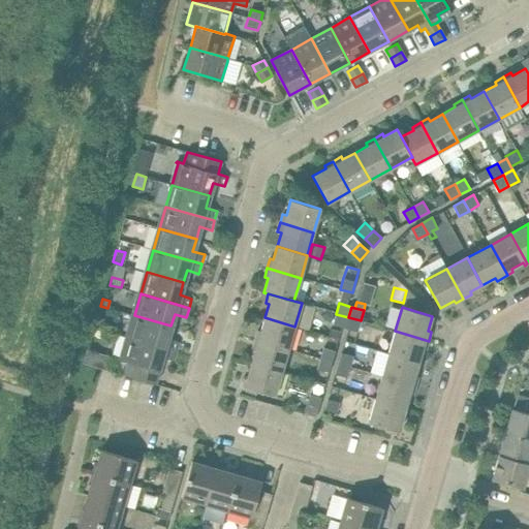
[(345,328),(348,317),(336,314),(333,324),(345,328)]
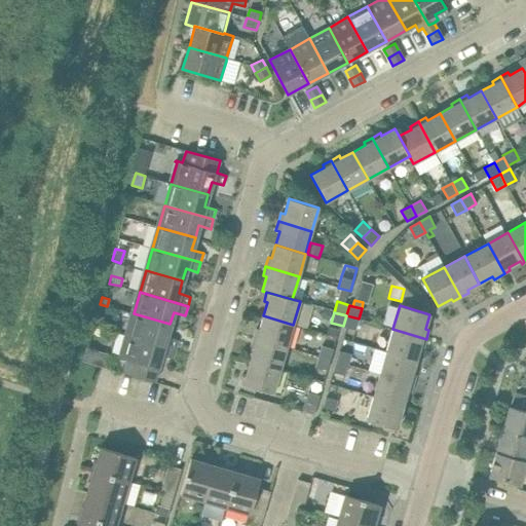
[(166,336),(170,324),(134,313),(126,335),(176,349),(178,340),(166,336)]
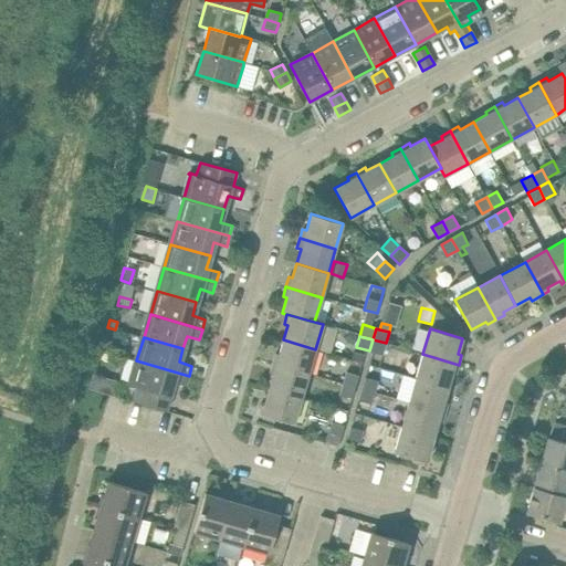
[(104,339),(101,350),(111,354),(114,342),(104,339)]
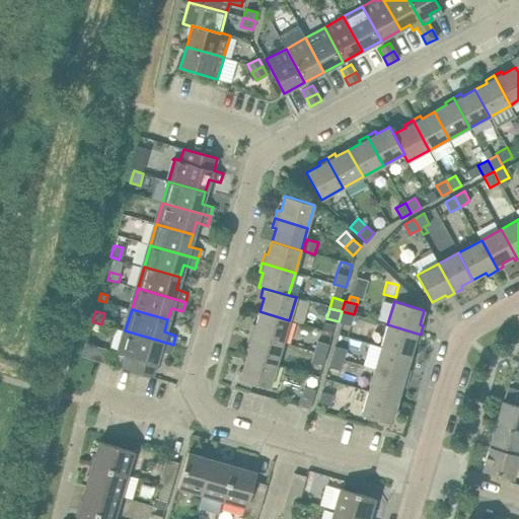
[(289,320),(260,311),(255,324),(252,324),(249,332),(283,343),(289,320)]
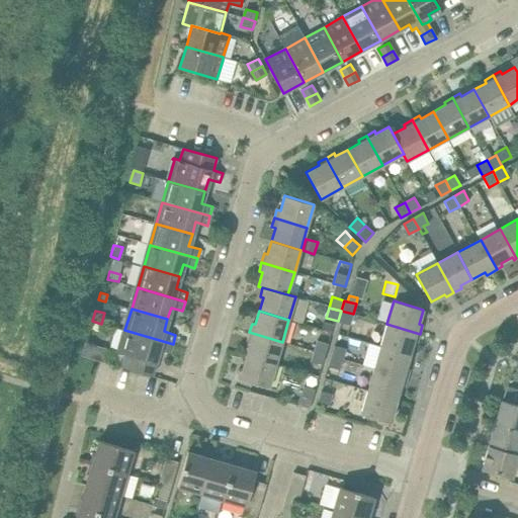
[(350,325),(353,314),(341,311),(338,321),(350,325)]
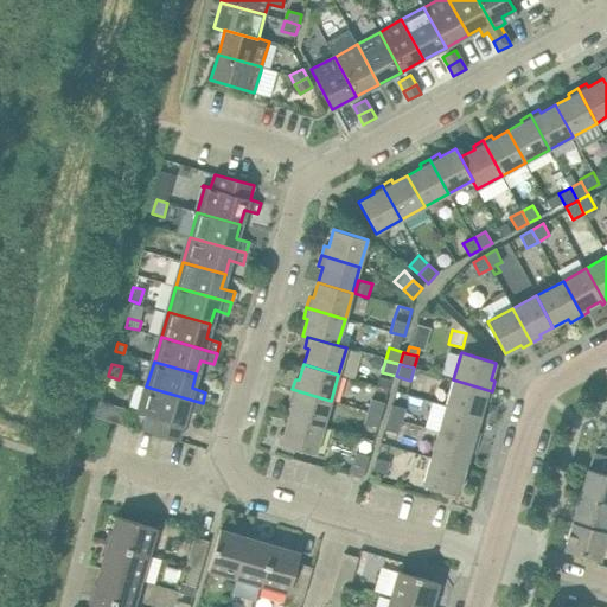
[(489,401),(492,391),(453,379),(446,406),(480,415),(485,400),(489,401)]
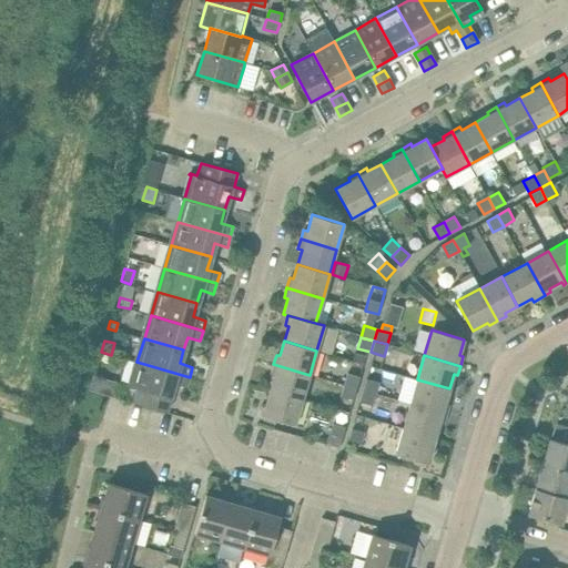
[(186,387),(190,377),(137,362),(130,385),(128,384),(128,385),(134,387),(130,402),(164,412),(173,384),(186,387)]
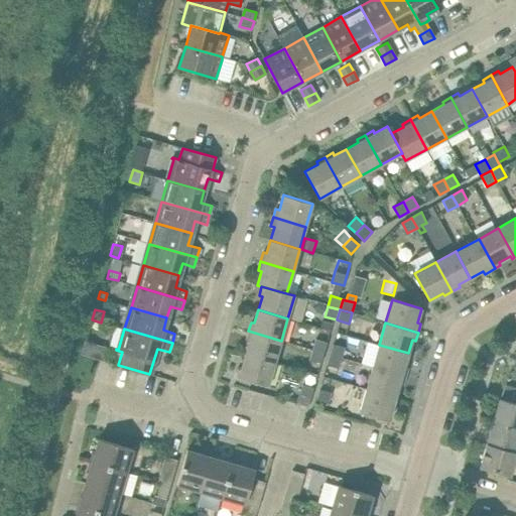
[(274,363),(281,341),(248,331),(246,340),(249,341),(245,354),(274,363)]
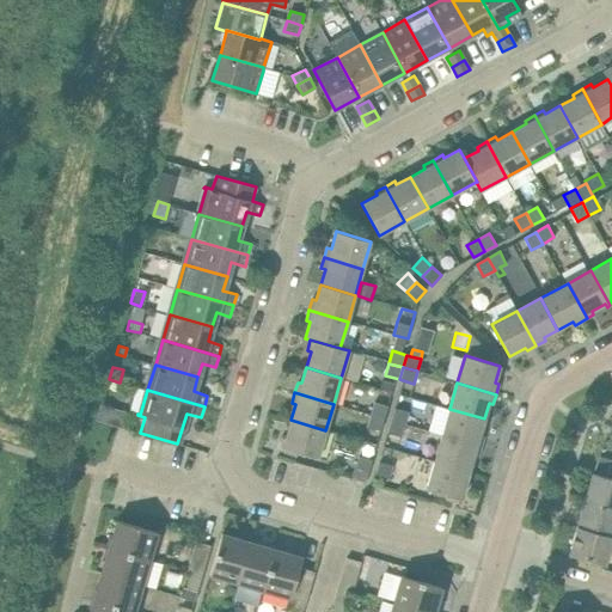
[(384,418),(387,405),(374,402),(371,415),(384,418)]
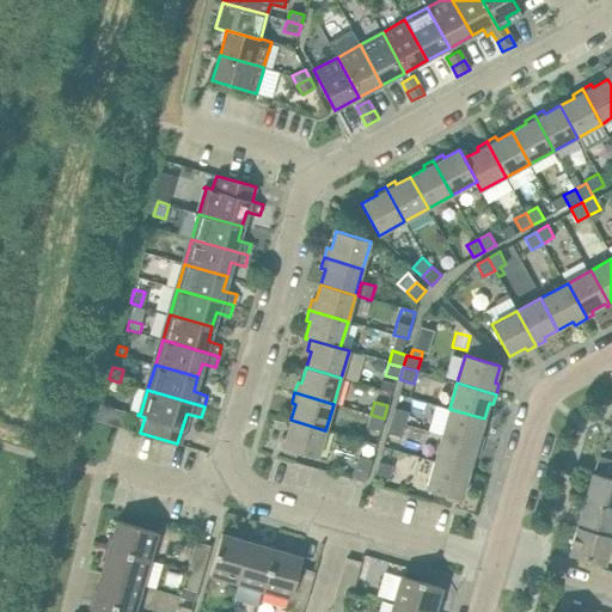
[(395,408),(391,421),(404,424),(408,411),(395,408)]
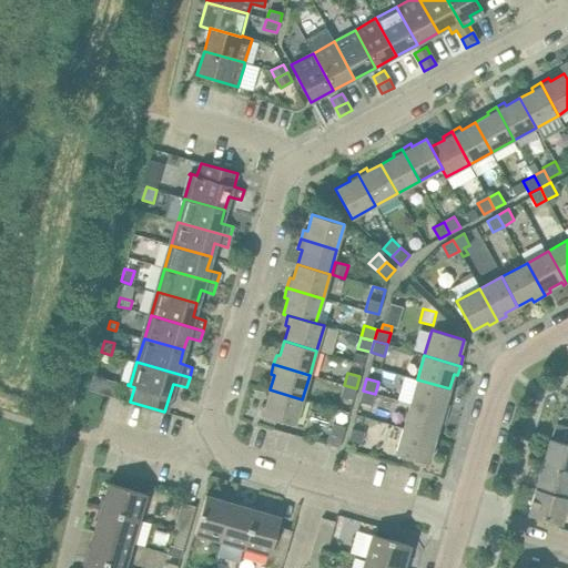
[(445,404),(449,388),(417,379),(409,404),(446,414),(448,405),(445,404)]
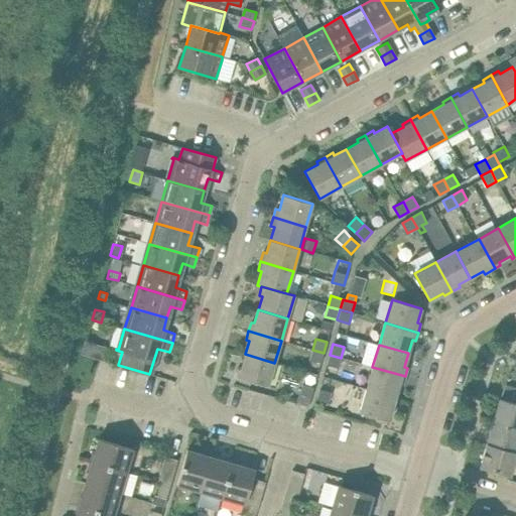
[(320,363),(324,353),(312,350),(309,360),(320,363)]
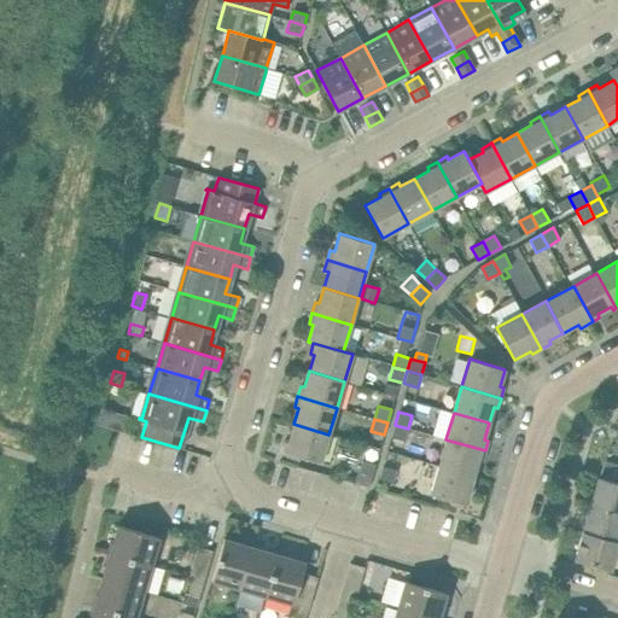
[(321,461),(328,435),(293,424),(285,452),(287,453),(286,456),(299,460),(301,456),(321,461)]
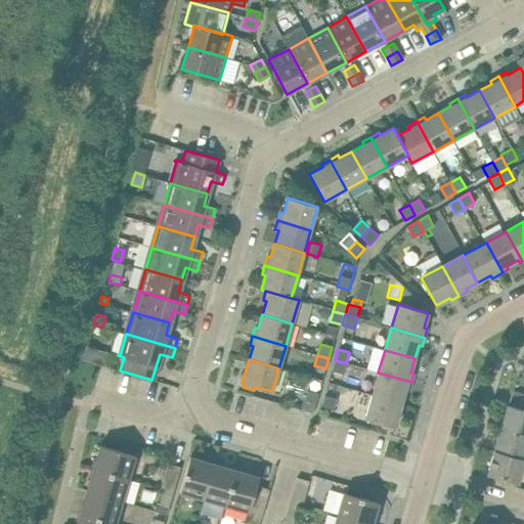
[(343,374),(346,363),(335,360),(332,370),(343,374)]
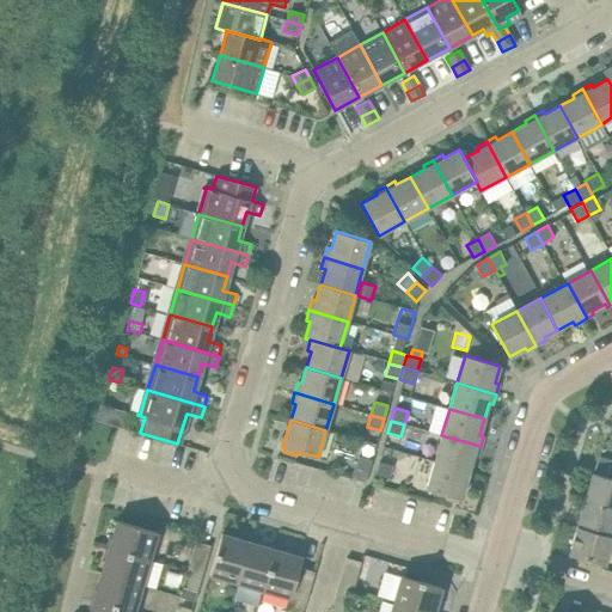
[(477,457),(481,446),(441,435),(434,461),(469,471),(473,456),(477,457)]
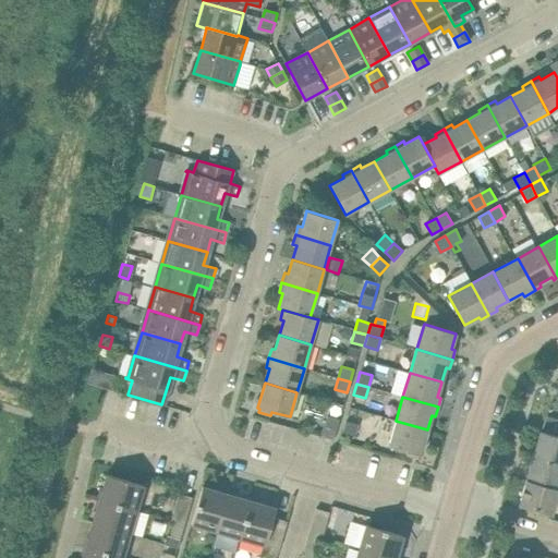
[(335,429),(336,431),(339,420),(327,415),(322,434),(332,437),(335,429)]
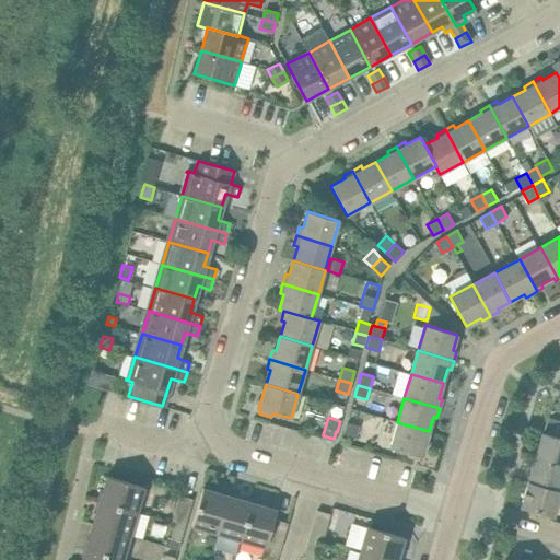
[(347,422),(343,434),(356,438),(359,426),(347,422)]
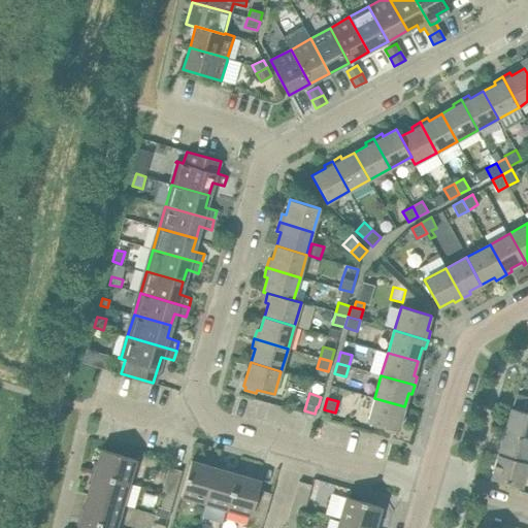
[(398,430),(404,406),(374,398),(367,422),(385,427),(385,430),(395,433),(396,430),(398,430)]
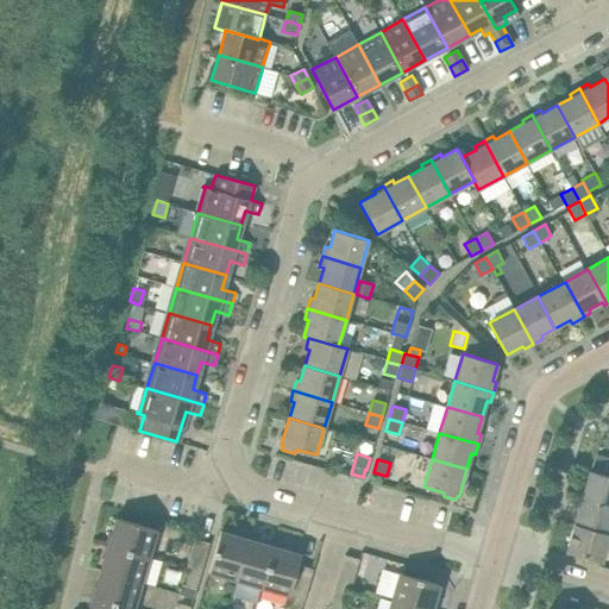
[(608,476),(603,475),(590,471),(582,498),(608,506),(608,476)]
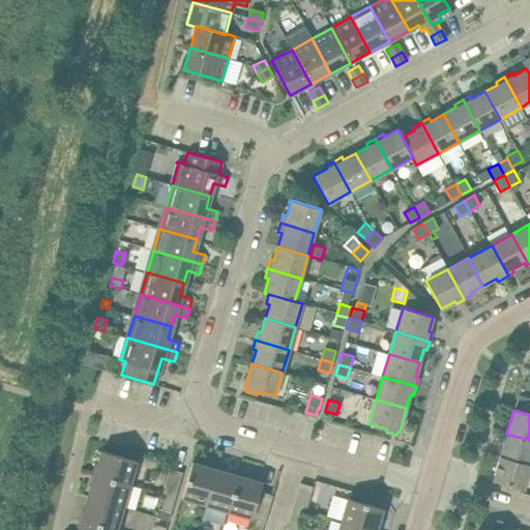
[(529,465),(529,440),(506,434),(500,455),(529,465)]
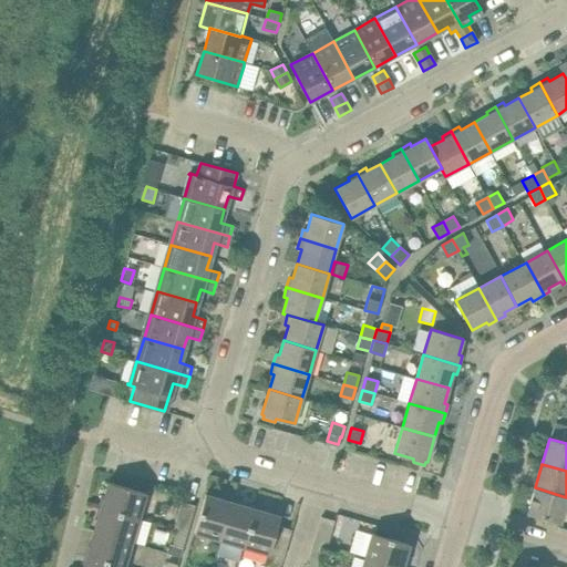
[(107,482),(101,507),(138,518),(146,493),(107,482)]
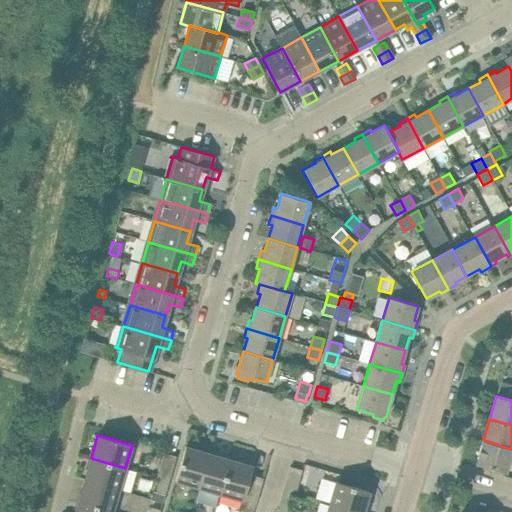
[(505,472),(511,453),(511,449),(483,440),(476,464),(505,472)]
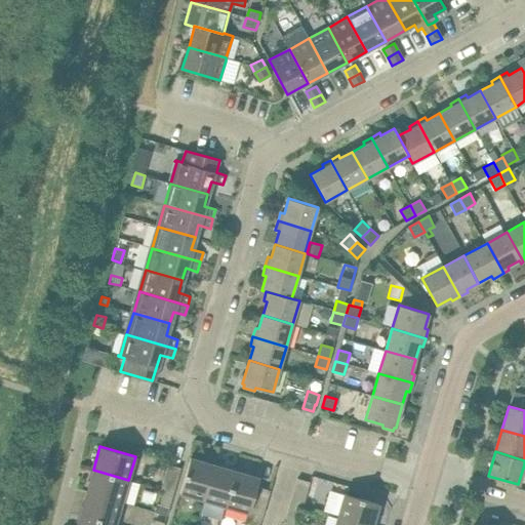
[(203,499),(213,465),(190,457),(179,493),(203,499)]
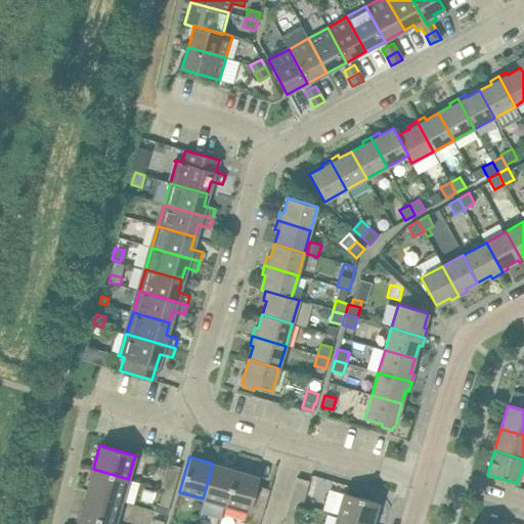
[(175,487),(180,467),(168,464),(161,488),(164,489),(173,492),(175,487)]
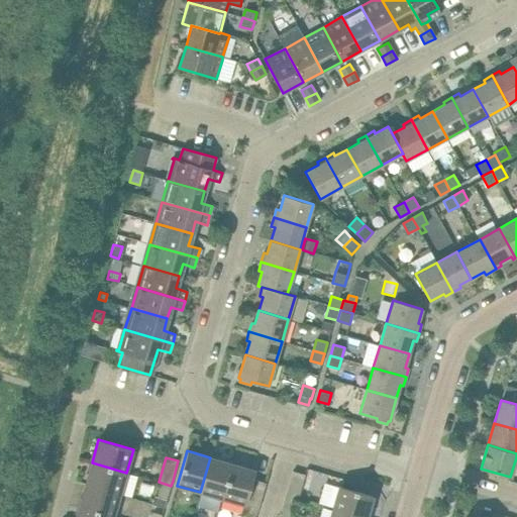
[(222,499),(232,463),(210,457),(200,492),(222,499)]
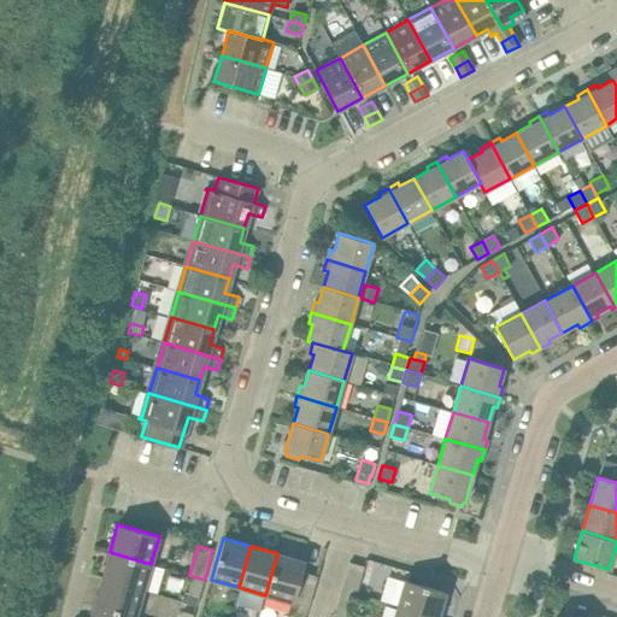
[(144,591),(151,564),(110,552),(101,579),(144,591)]
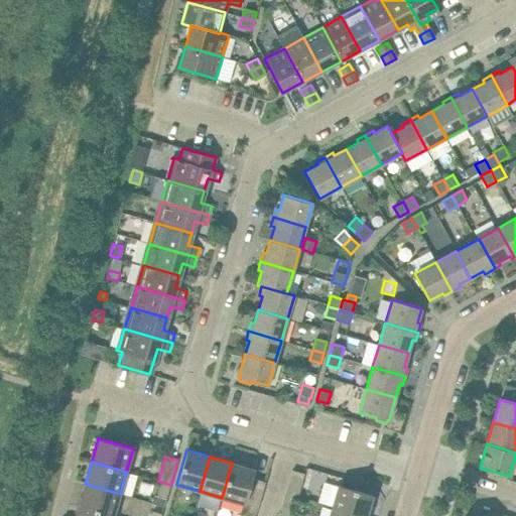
[(255,470),(232,463),(222,498),(245,504),(258,508),(259,502),(265,482),(252,479),(255,470)]
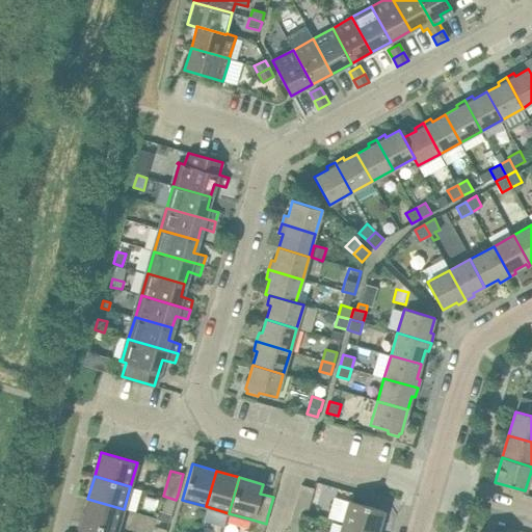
[(314,488),(301,485),(293,510),(302,512),(307,513),(314,488)]
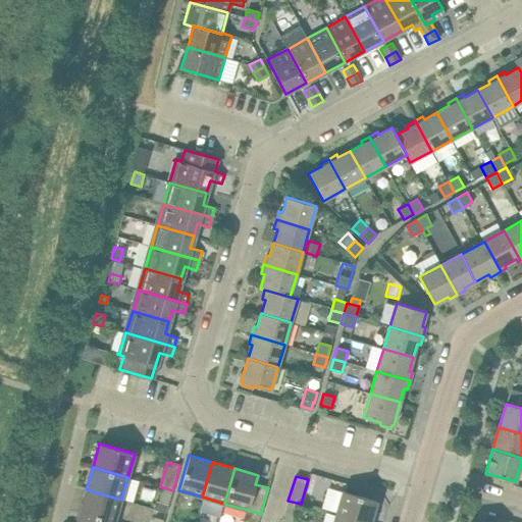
[(168,505),(172,490),(163,487),(159,502),(168,505)]
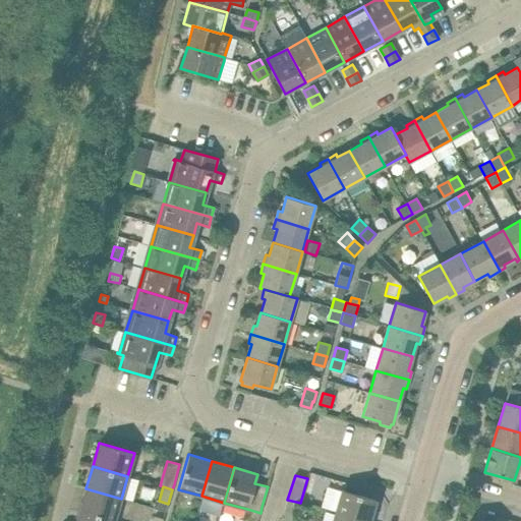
[(115,520),(121,499),(85,488),(79,511),(115,520)]
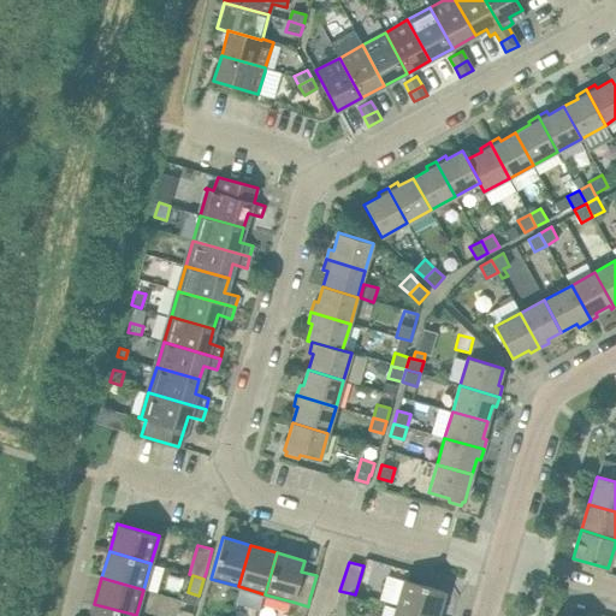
[(403,579),(397,602),(396,606),(427,615),(437,615),(445,591),(403,579)]
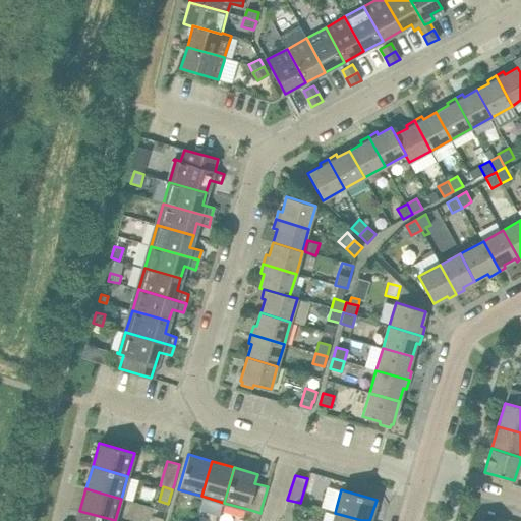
[(292,516),(296,502),(287,500),(283,514),(292,516)]
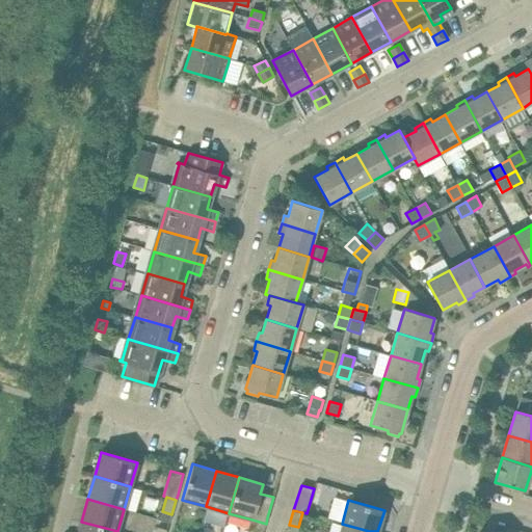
[(116,531),(117,531),(81,522),(77,531),(116,531)]
